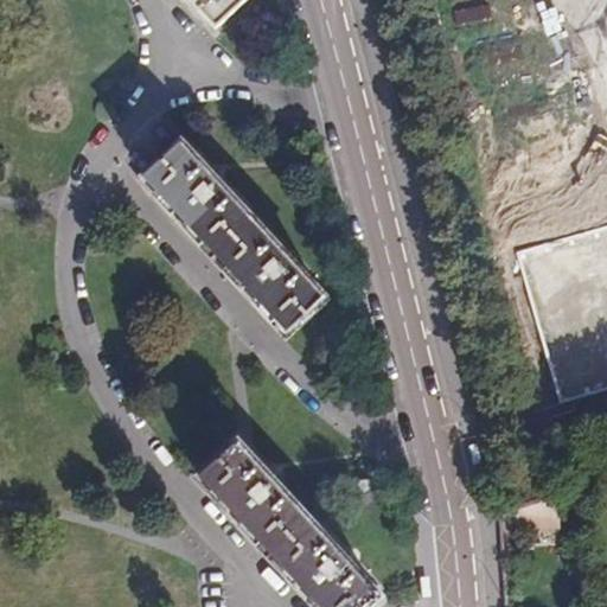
[(203,0),(205,2),(198,8),(218,30),(249,0),(203,0)]
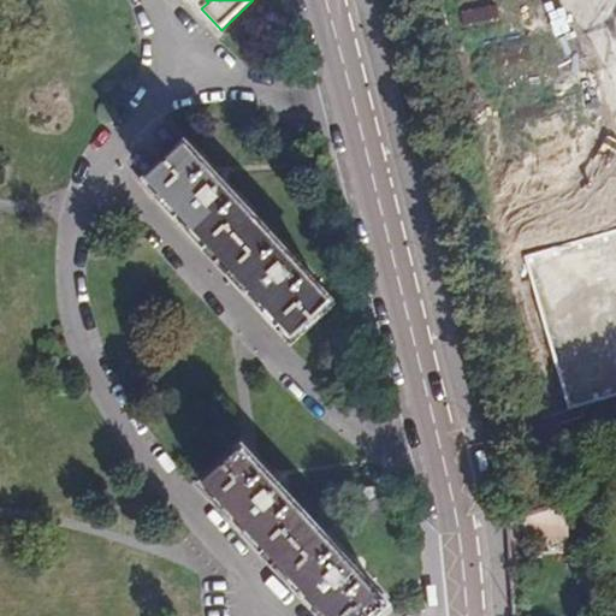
[(160,196),(199,160),(184,146),(147,182),(160,196)]
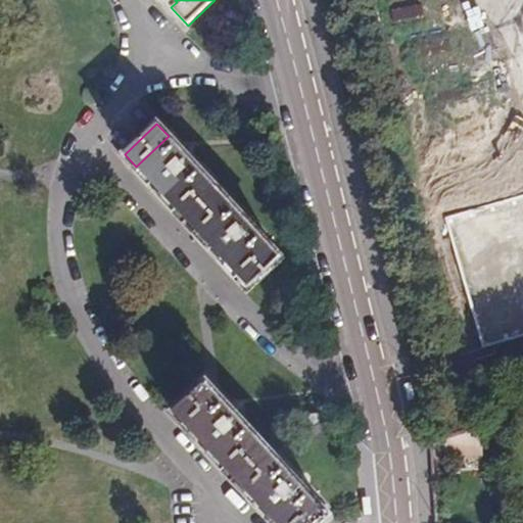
[(175,143),(169,136),(136,167),(180,211),(194,198),(212,218),(198,232),(251,286),(280,258),(263,240),(268,236),(242,209),(238,211),(201,173),(206,169),(179,139),(175,143)]
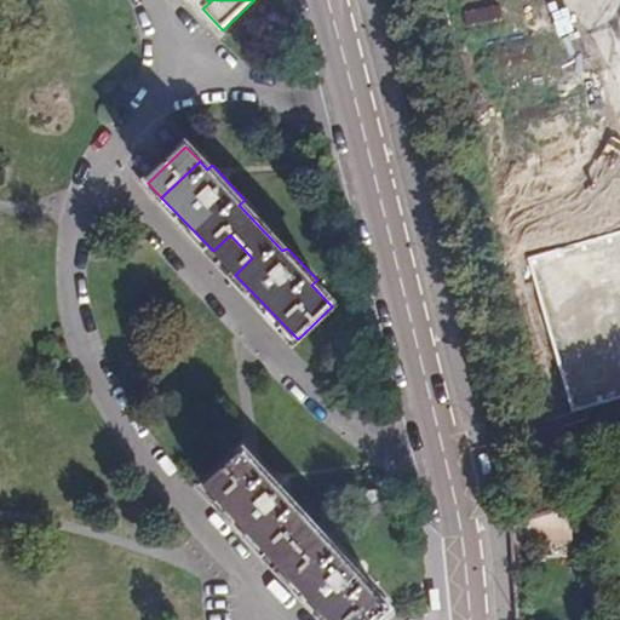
[(230,235),(213,251),(235,275),(252,258),(230,235)]
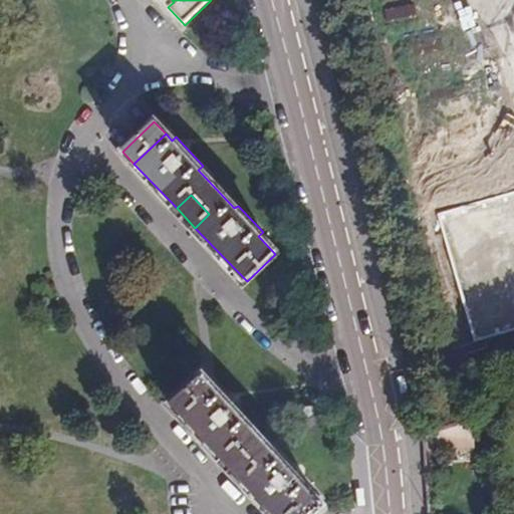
[(513,202),(424,227),(452,329),(513,311),(513,202)]
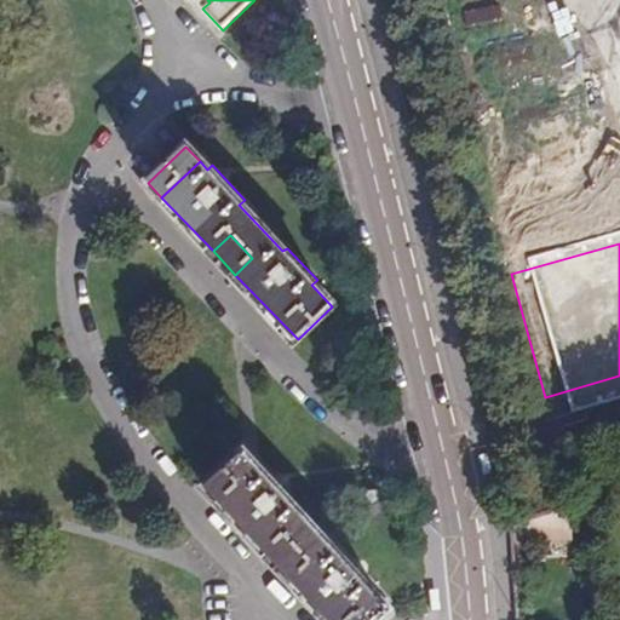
[(216,501),(253,468),(239,453),(202,487),(216,501)]
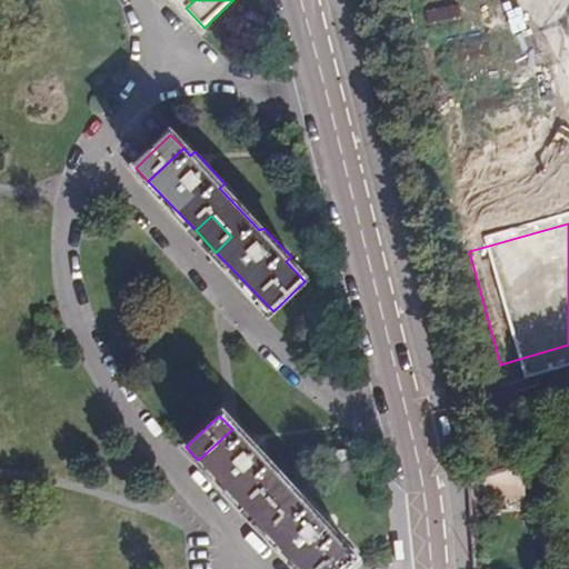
[(240,437),(232,429),(198,460),(300,568),(346,568),(355,561),(335,541),(339,537),(309,505),(306,508),(269,469),(273,465),(243,433),(240,437)]
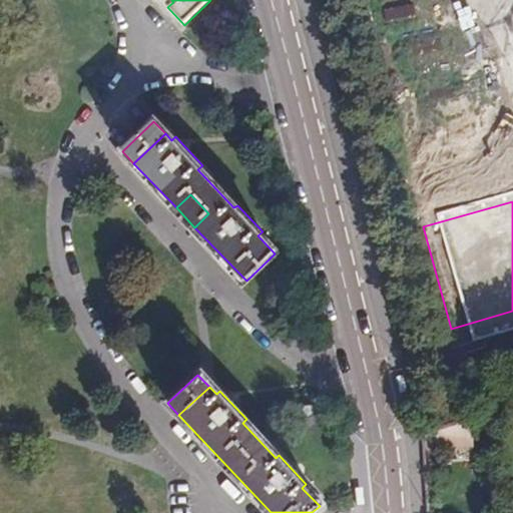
[(442,428),(455,424),(450,409),(437,413),(442,428)]
